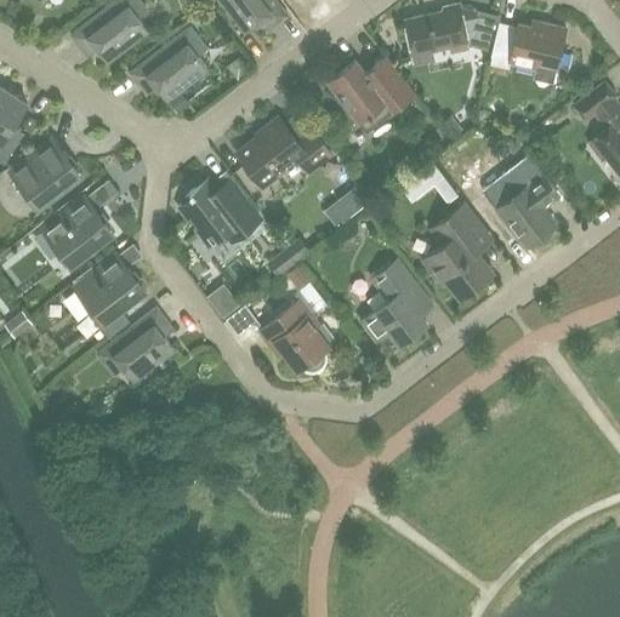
[(148,34),(123,0),(119,0),(70,38),(81,51),(90,44),(107,66),(148,34)]
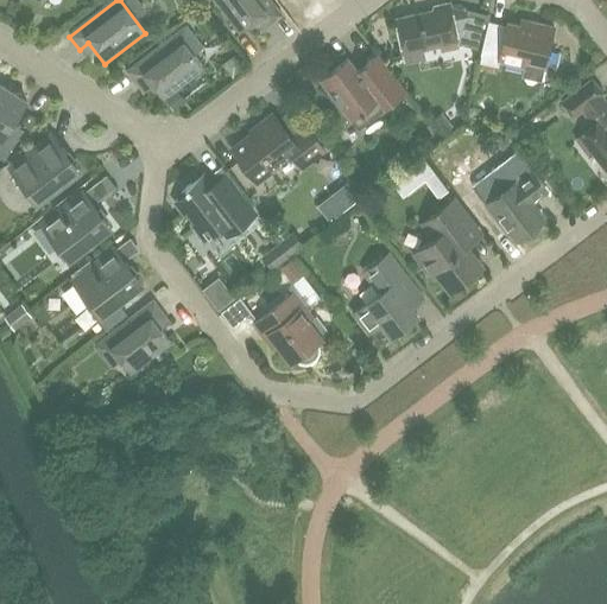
[(282,18),(267,0),(213,0),(240,36),(261,19),(269,27),(282,18)]
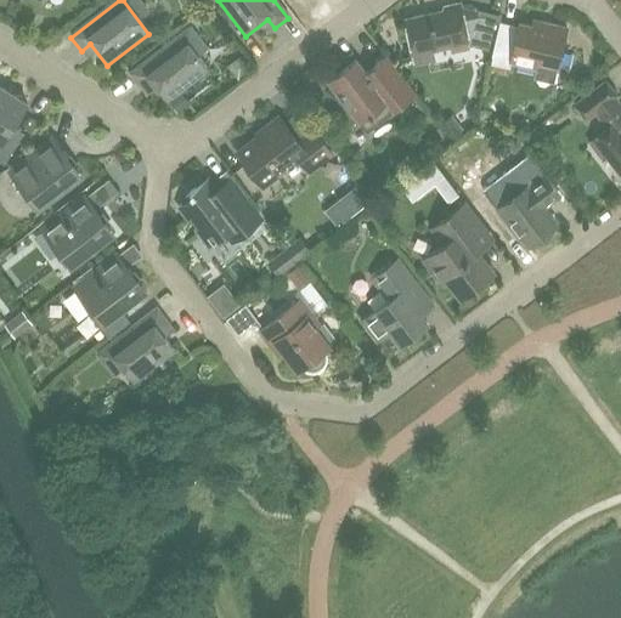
[(436,64),(434,52),(451,49),(452,55),(475,50),(489,52),(495,26),(496,20),(481,16),(481,17),(463,22),(459,9),(459,7),(442,11),(441,16),(406,23),(416,69),(436,64)]
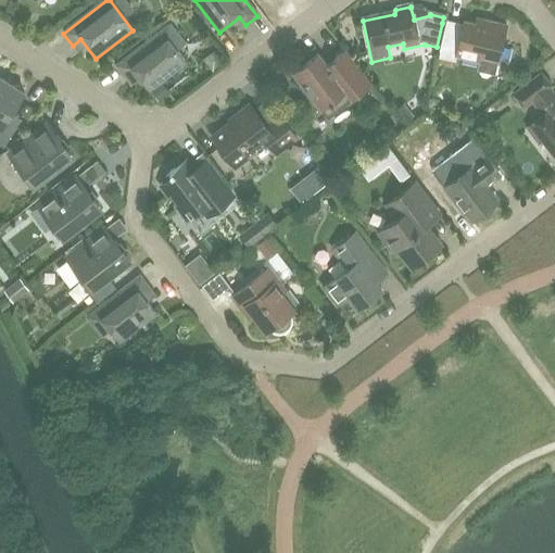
[(464,24),(463,26),(448,22),(446,22),(446,23),(438,60),(455,63),(456,59),(479,63),(480,58),(499,62),(507,27),(487,23),(486,28),(464,24)]
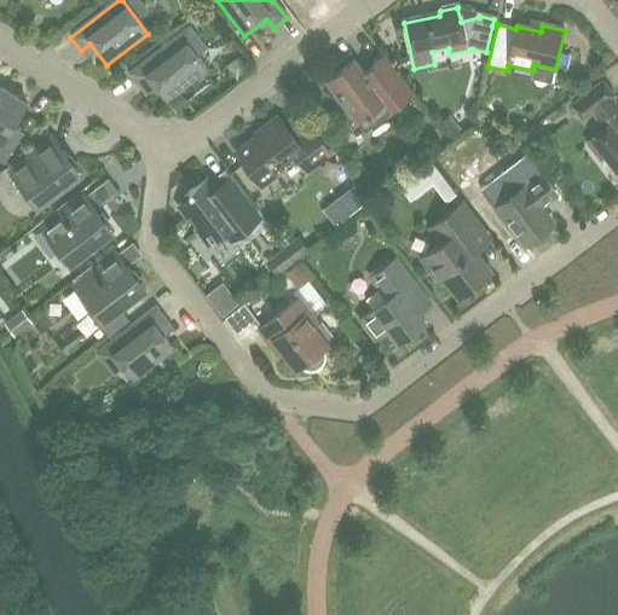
[(207,71),(197,59),(208,51),(190,28),(180,36),(130,75),(140,88),(149,82),(166,104),(207,71)]
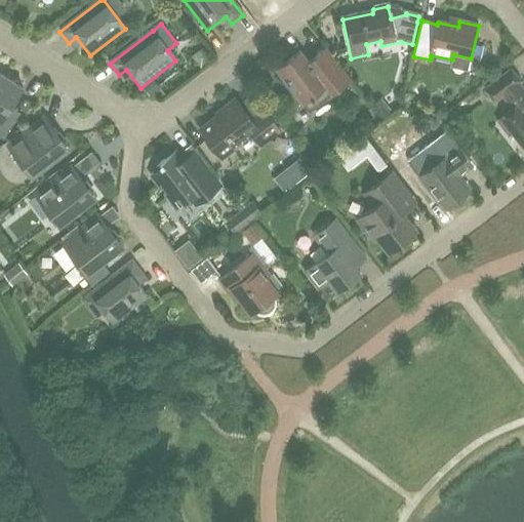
[(351,82),(332,58),(326,49),(308,64),(299,52),(283,66),(281,77),(310,114),(351,82)]
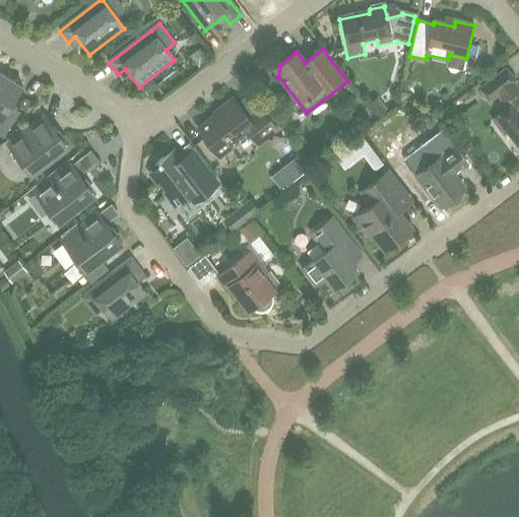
[(516,83),(506,70),(480,89),(491,103),(499,97),(509,110),(500,117),(509,129),(506,131),(518,147),(518,92),(513,85),(516,83)]
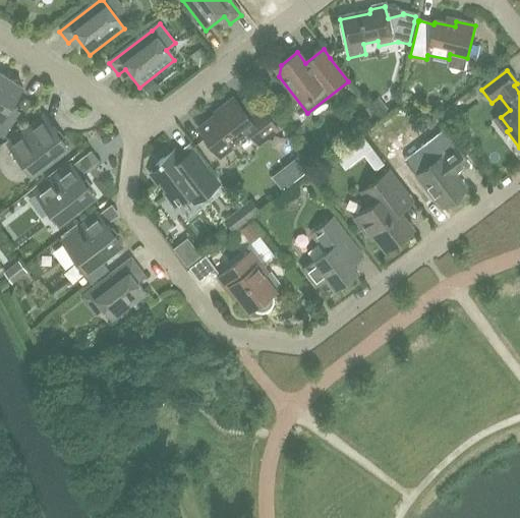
[(1,75),(0,76),(0,137),(3,140),(17,119),(7,113),(22,89),(1,75)]
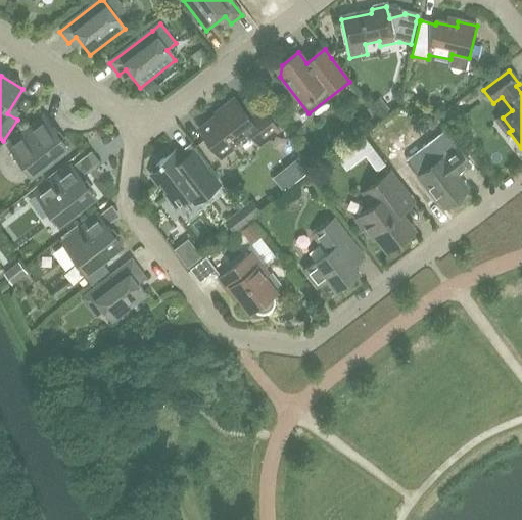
[(236,143),(248,134),(258,147),(279,131),(264,110),(250,121),(235,101),(222,111),(223,112),(199,131),(221,159),(239,146),(236,143)]
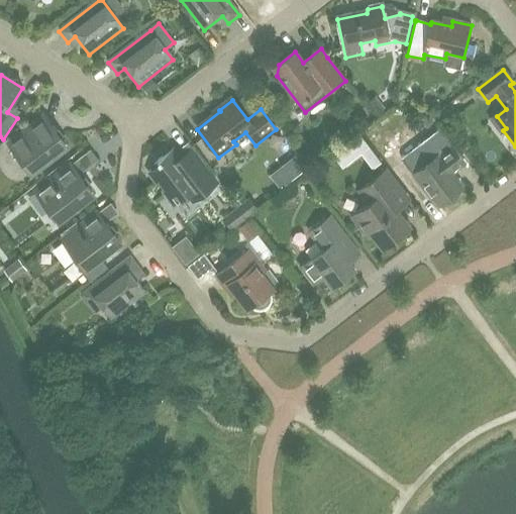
[(374,100),(367,106),(377,119),(385,113),(374,100)]
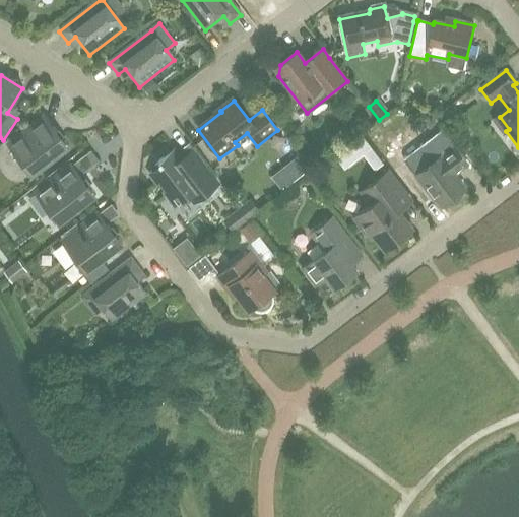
[(454,105),(441,116),(448,125),(461,115),(454,105)]
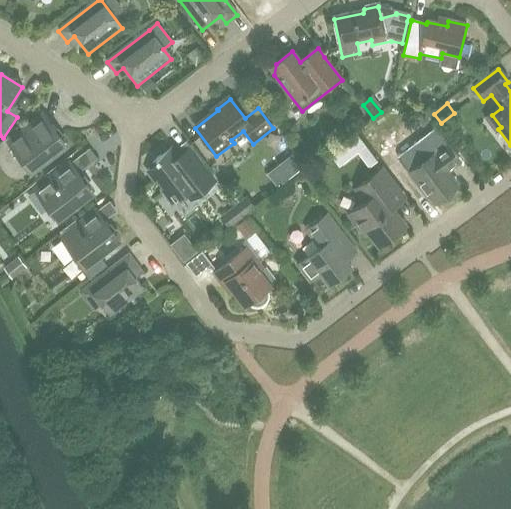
[(32,172),(36,169),(65,147),(55,132),(56,131),(53,126),(51,128),(43,117),(9,143),(32,172)]
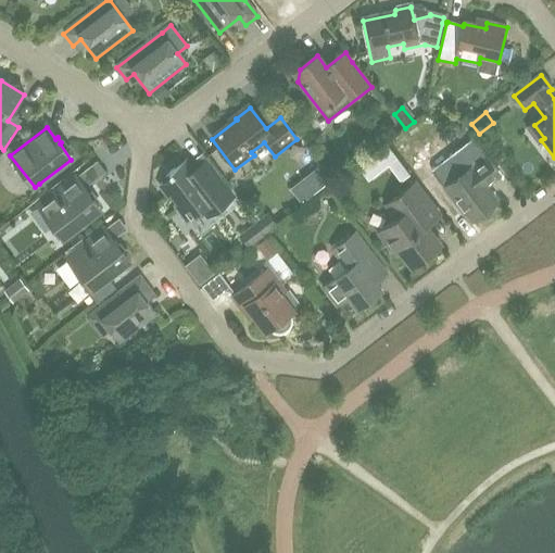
[(502,178),(496,171),(475,143),(464,151),(469,158),(453,171),(458,178),(444,189),(471,224),(481,216),(486,218),(494,211),(493,206),(496,204),(487,190),(502,178)]
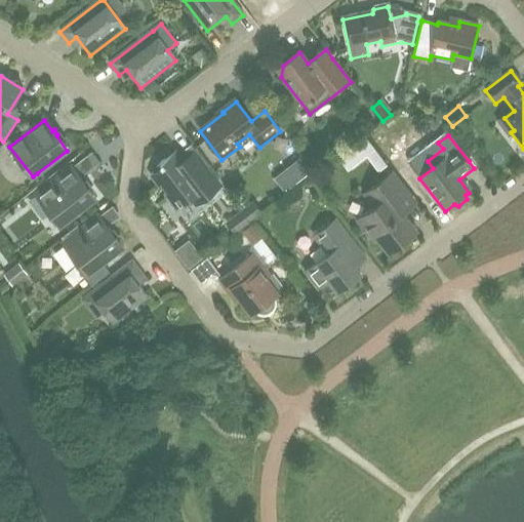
[(387,167),(375,152),(367,158),(378,173),(387,167)]
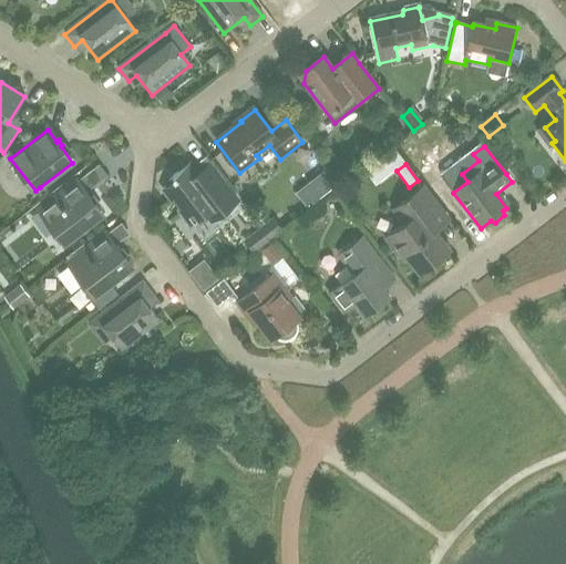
[(212,225),(226,214),(238,204),(208,165),(197,175),(189,165),(173,178),(178,186),(167,195),(192,227),(205,217),(212,225)]
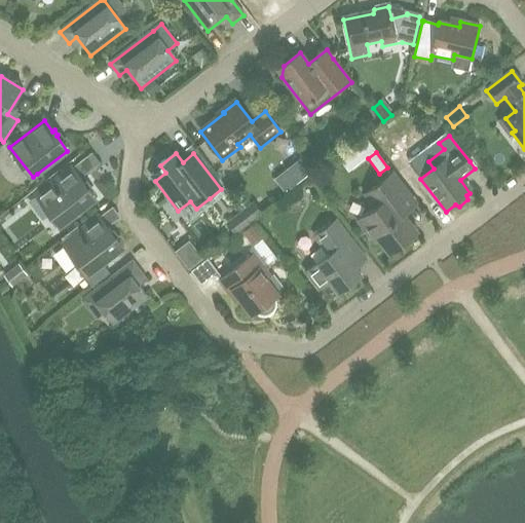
[(92,154),(71,170),(37,196),(52,217),(53,216),(61,217),(65,223),(95,199),(83,185),(85,184),(81,179),(101,164),(92,154)]
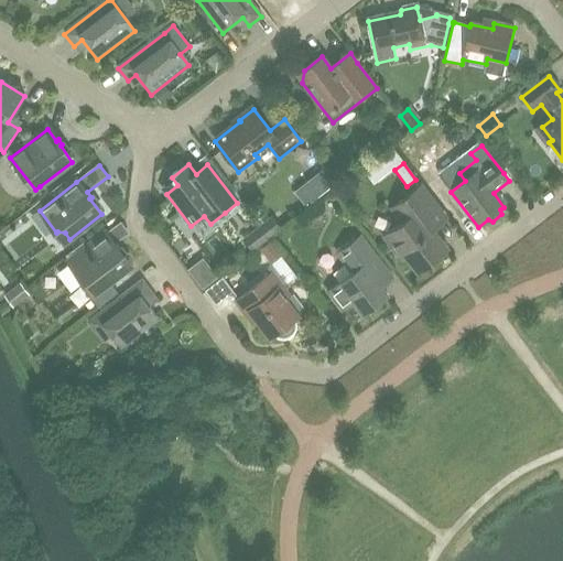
[(324,169),(294,193),(305,207),(336,184),(324,169)]
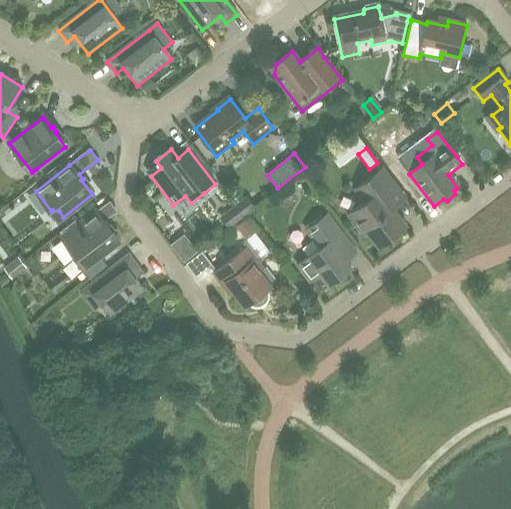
[(405,201),(399,193),(381,170),(356,190),(365,203),(349,216),(362,233),(366,230),(380,247),(405,228),(392,211),(405,201)]
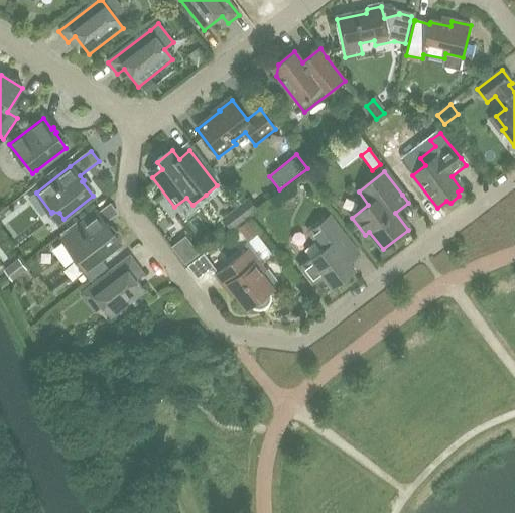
[(239,209),(247,218),(257,211),(249,201),(239,209)]
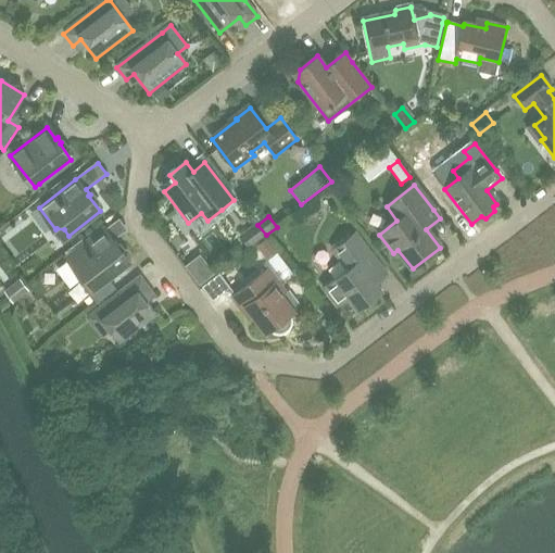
[(118,246),(115,241),(128,231),(120,221),(104,231),(67,260),(70,262),(61,268),(75,287),(82,283),(89,293),(97,287),(109,278),(128,263),(116,248),(118,246)]
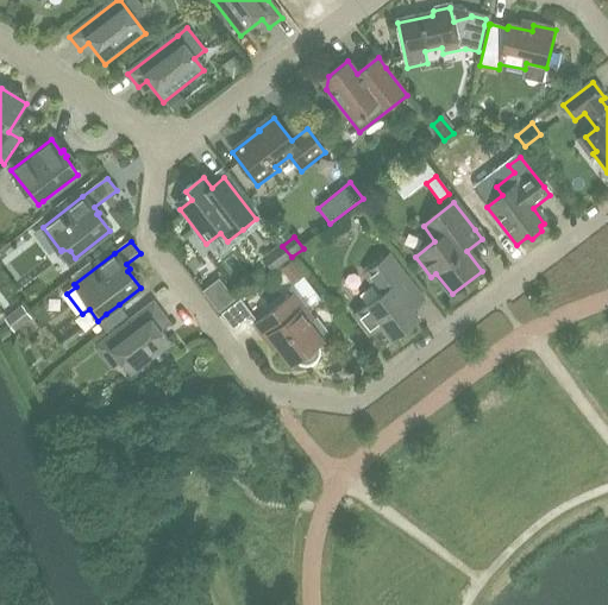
[(282,246),(264,260),(273,271),(292,257),(282,246)]
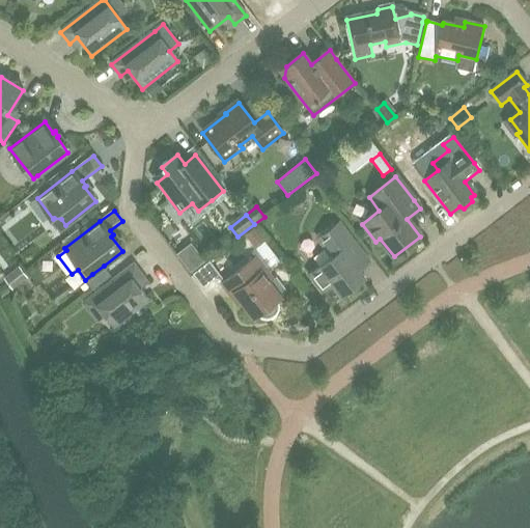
[(322,295),(333,285),(341,297),(364,279),(352,262),(363,253),(339,223),(317,241),(331,258),(308,277),(322,295)]
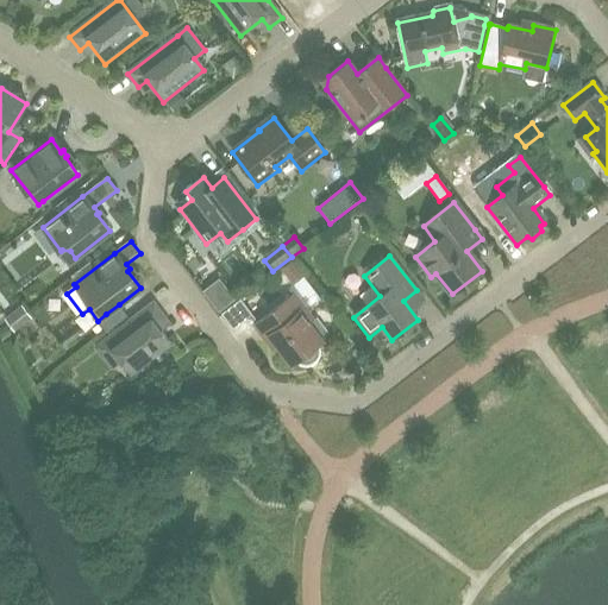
[(294,287),(306,277),(293,260),(281,270),(294,287)]
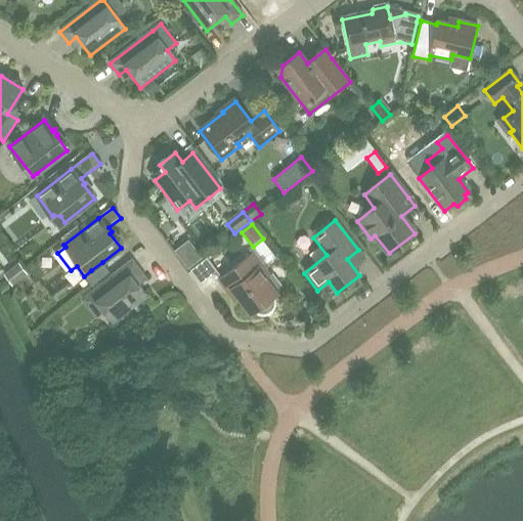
[(201,259),(187,243),(173,253),(186,270),(201,259)]
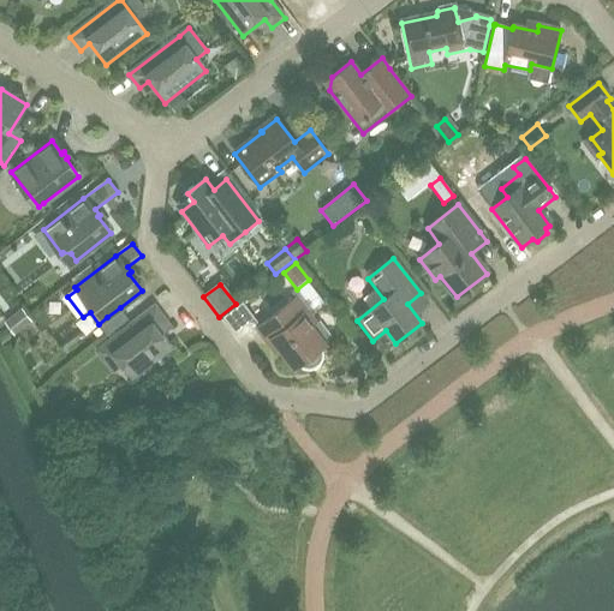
[(257,330),(269,346),(270,347),(273,347),(274,347),(276,345),(294,369),(298,366),(304,370),(311,371),(316,370),(321,365),(323,360),(323,354),(321,348),(325,346),(310,328),(315,324),(296,300),(257,330)]
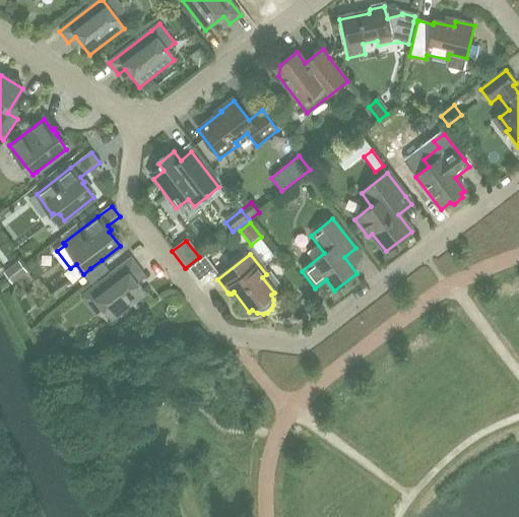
[(94,317),(103,311),(111,322),(146,296),(132,277),(139,271),(131,260),(88,293),(80,299),(94,317)]
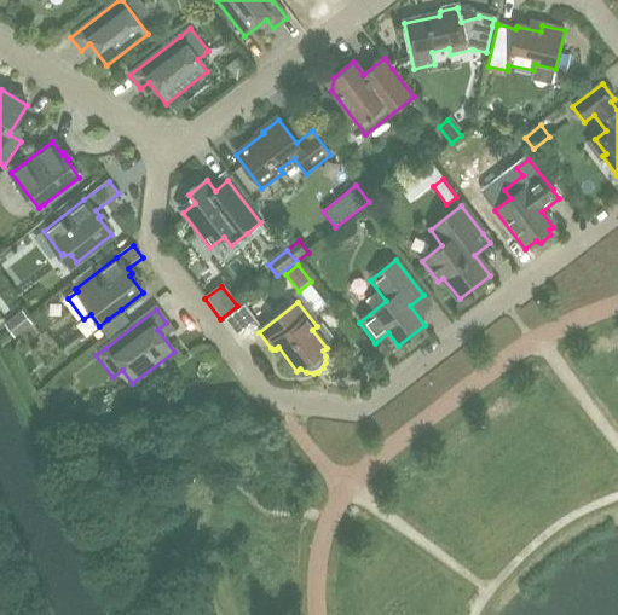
[(108,319),(99,326),(109,338),(131,321),(121,309),(108,319)]
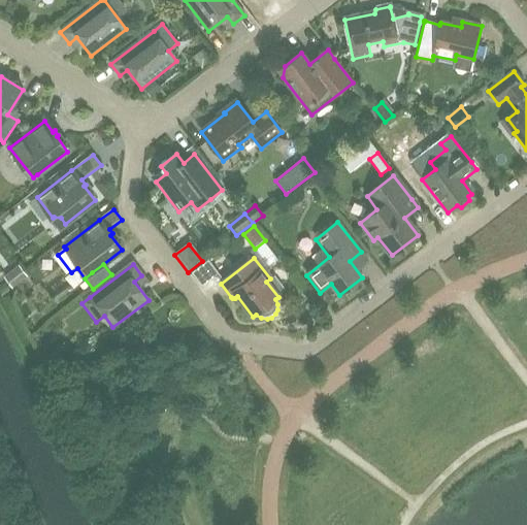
[(20,266),(5,279),(14,289),(29,277),(20,266)]
